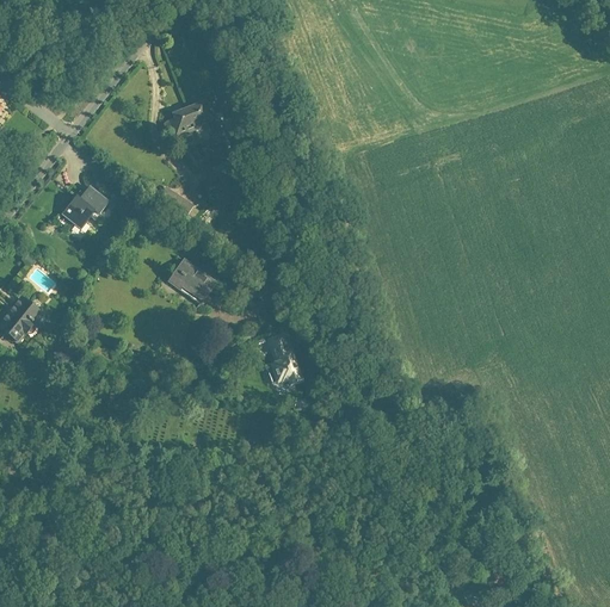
[(216,119),(210,103),(204,105),(203,100),(189,106),(196,127),(216,119)]
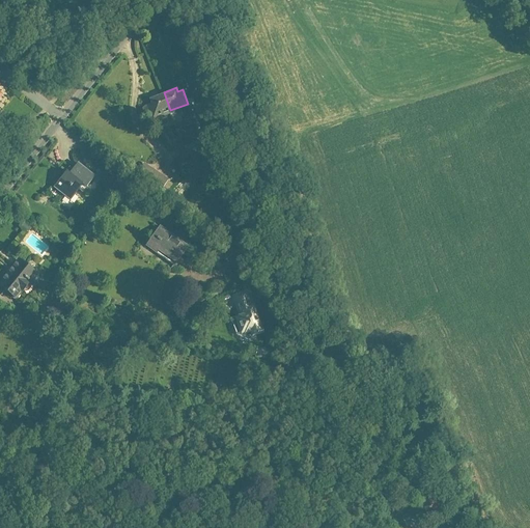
[(170,110),(164,92),(150,96),(152,102),(148,103),(146,104),(143,106),(146,112),(148,119),(170,110)]
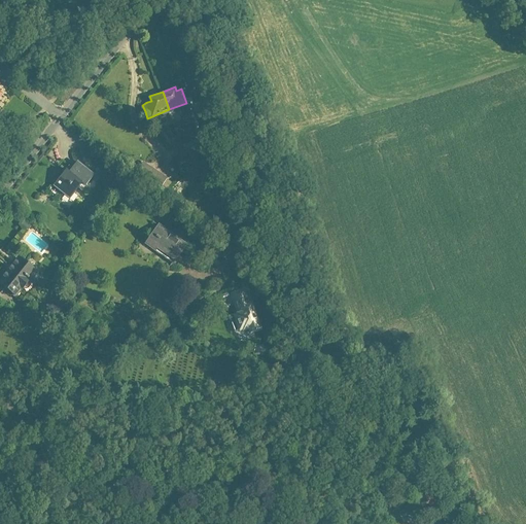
[(188,158),(196,154),(194,146),(185,149),(188,158)]
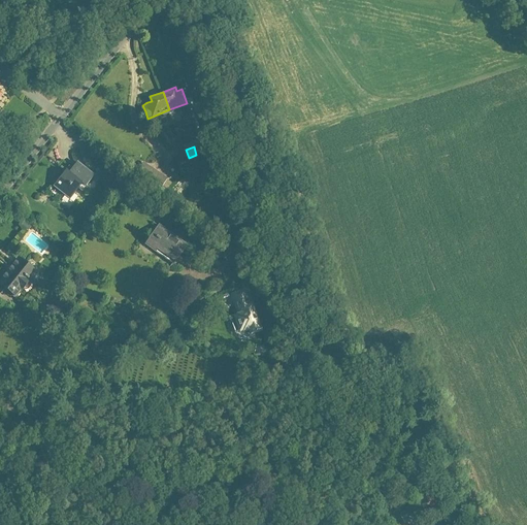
[(189,158),(186,150),(177,153),(180,160),(189,158)]
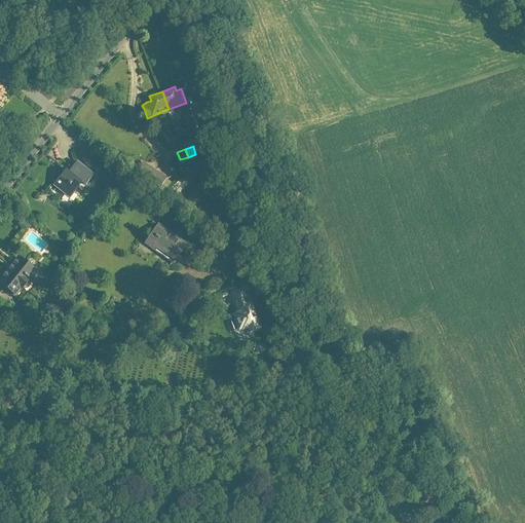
[(85,184),(95,172),(77,158),(69,170),(67,167),(54,183),(70,195),(81,180),(85,184)]
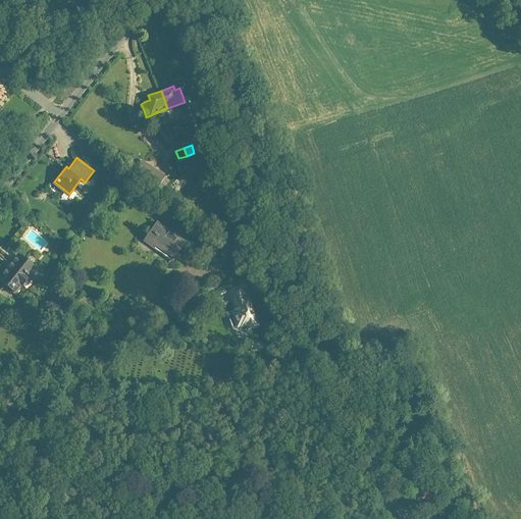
[(113,158),(106,167),(117,176),(124,167),(113,158)]
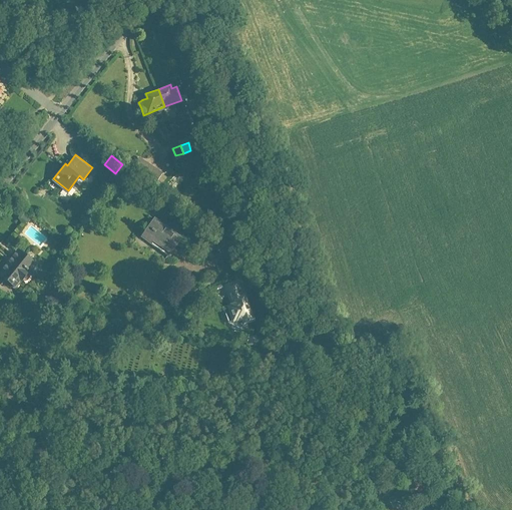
[(163,170),(155,165),(141,155),(133,165),(156,181),(163,170)]
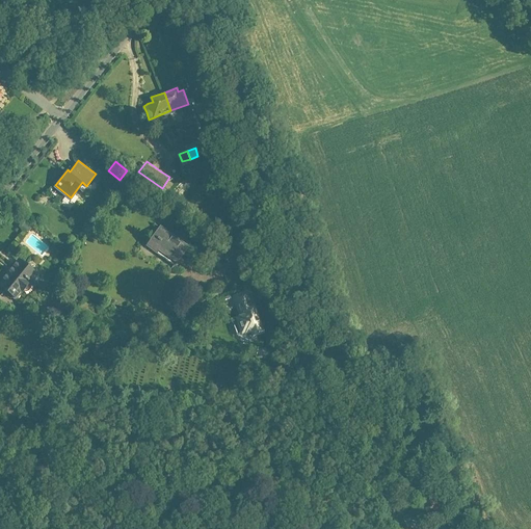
[(26,217),(23,221),(28,226),(32,221),(26,217)]
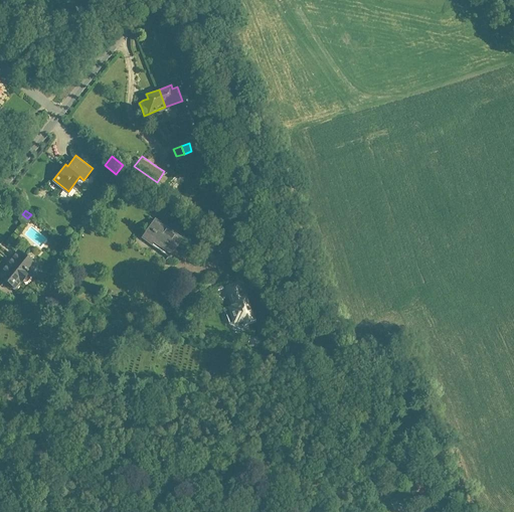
[(182,236),(157,217),(144,235),(170,254),(182,236)]
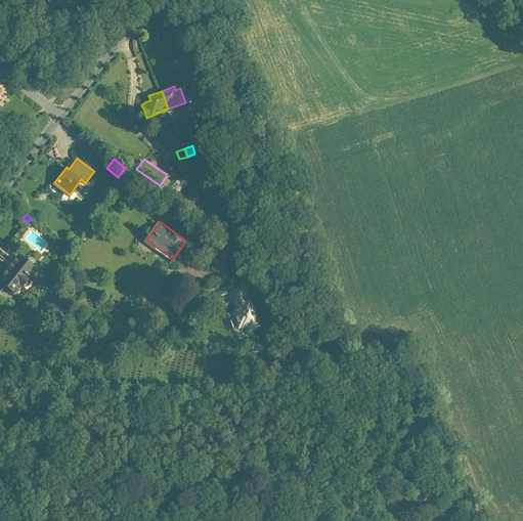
[(0,276),(17,291),(32,273),(29,270),(34,264),(19,253),(0,276)]
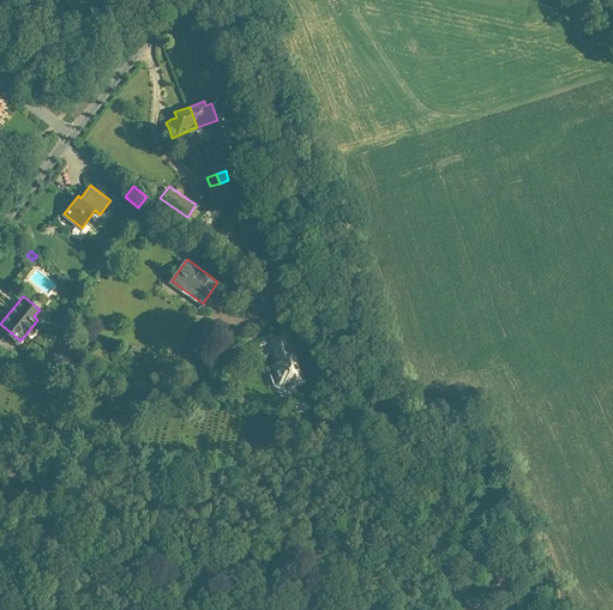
[(280,362),(278,362),(278,364),(270,367),(275,382),(284,379),(284,381),(292,379),(294,384),(304,380),(294,351),(292,351),(286,334),(271,339),(280,362)]
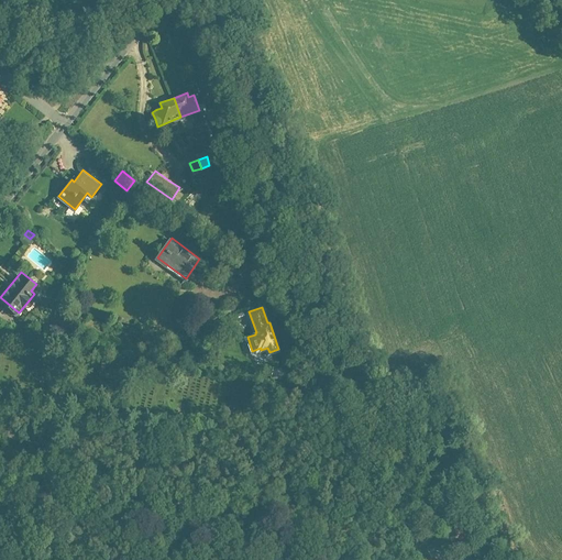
[(293,371),(279,369),(278,376),(291,380),(293,371)]
